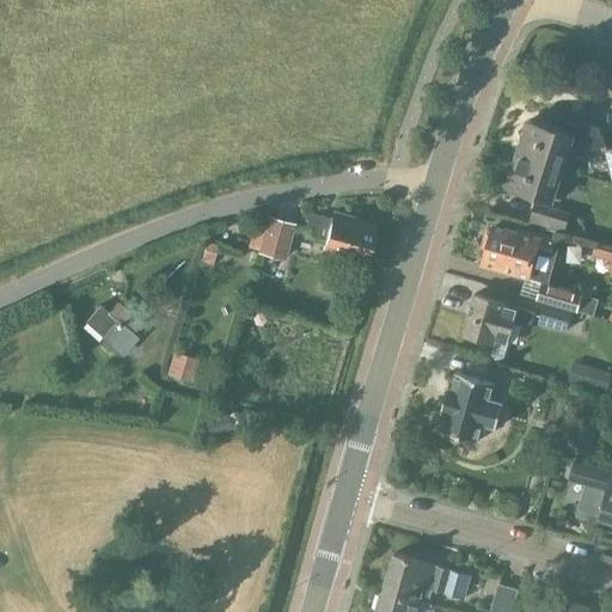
[(527,121),(516,153),(563,169),(570,146),(575,147),(576,142),(595,148),(605,146),(601,134),(598,132),(599,128),(581,122),(580,127),(564,122),(561,132),(527,121)]
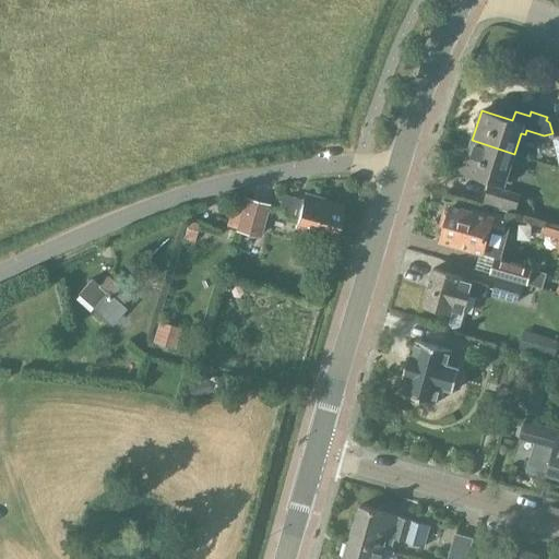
[(514,154),(472,140),(462,170),(504,183),(514,154)]
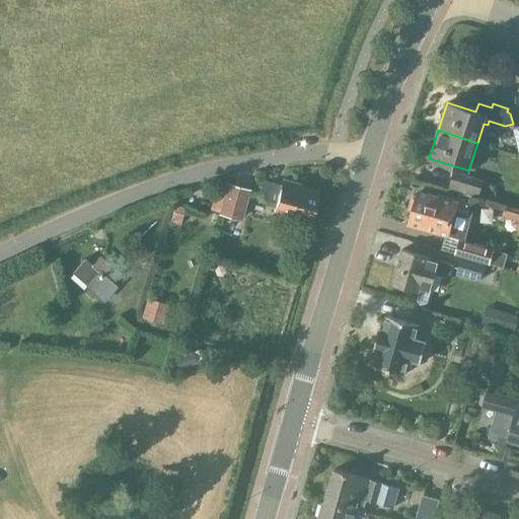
[(449,190),(476,198),(482,181),(454,173),(449,190)]
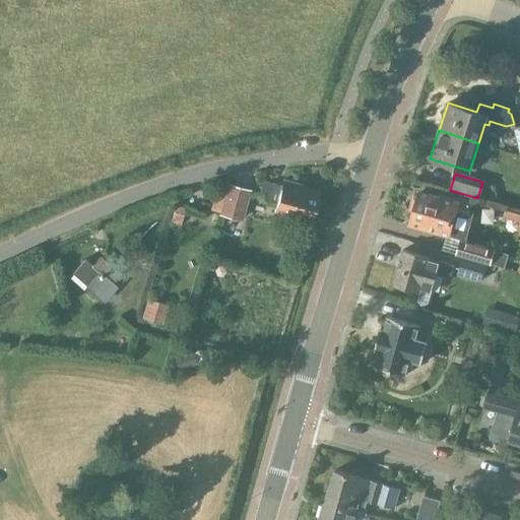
[(263,177),(260,188),(257,197),(263,199),(262,202),(275,206),(271,218),(284,222),(285,219),(309,225),(318,195),(300,190),(301,188),(263,177)]
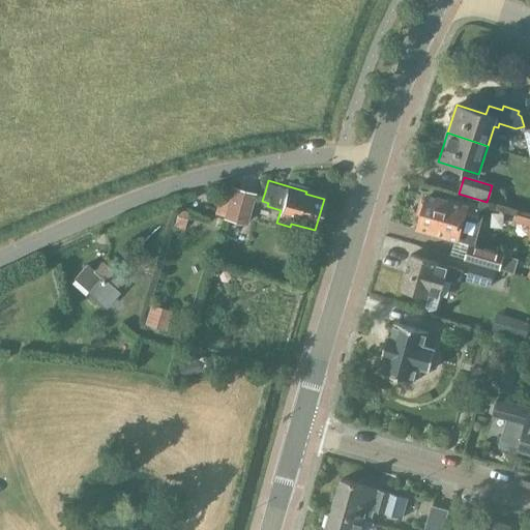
[(223,218),(246,226),(256,194),(232,187),(223,218)]
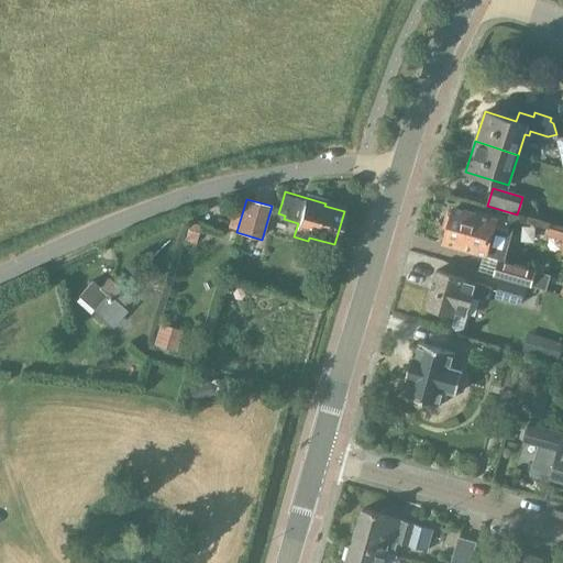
[(448,229),(443,242),(486,254),(481,273),(494,276),(501,278),(527,286),(532,287),(538,289),(538,287),(547,289),(551,275),(537,271),(531,268),(505,261),(514,228),(509,227),(507,227),(508,220),(496,217),(495,221),(453,209),(452,213),(449,212),(444,228),(448,229)]
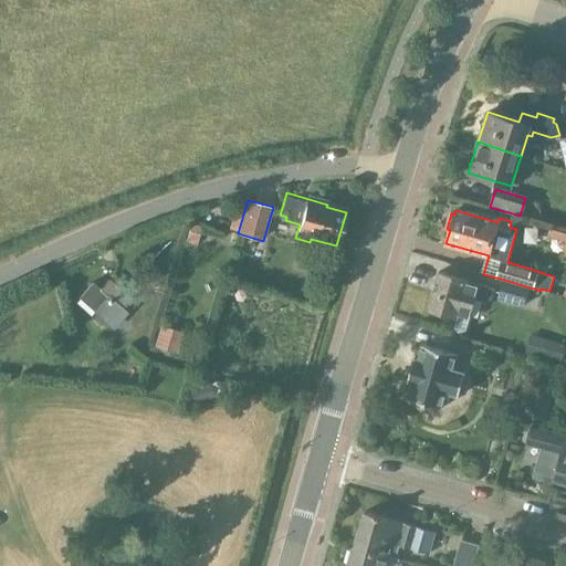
[(190,224),(186,240),(197,243),(201,228),(190,224)]
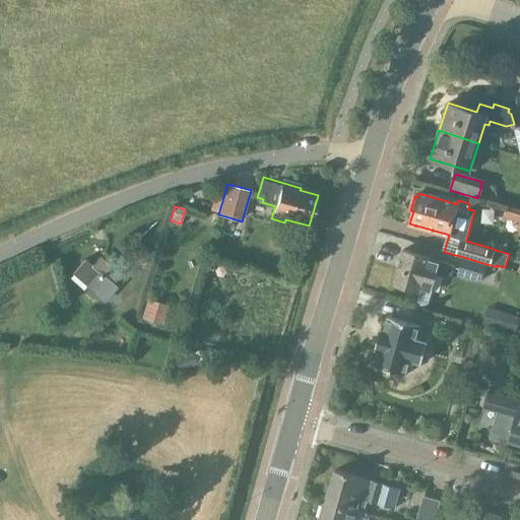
[(506,211),(504,218),(519,222),(517,231),(519,232),(519,210),(507,207),(506,211)]
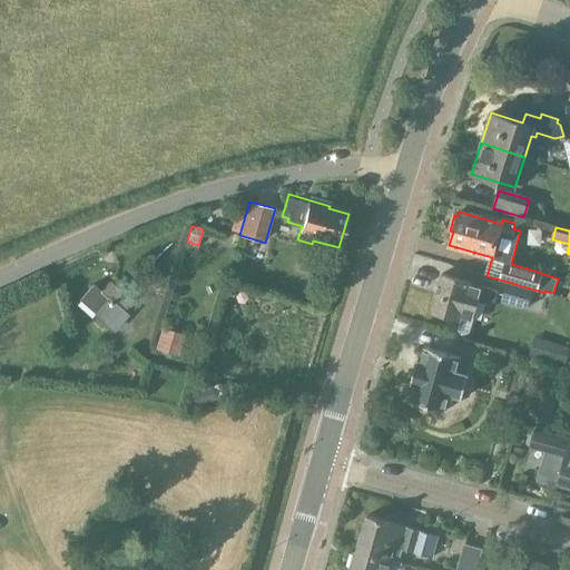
[(431,311),(460,320),(473,323),(481,298),(494,302),(498,292),(470,284),(471,282),(441,274),(431,311)]
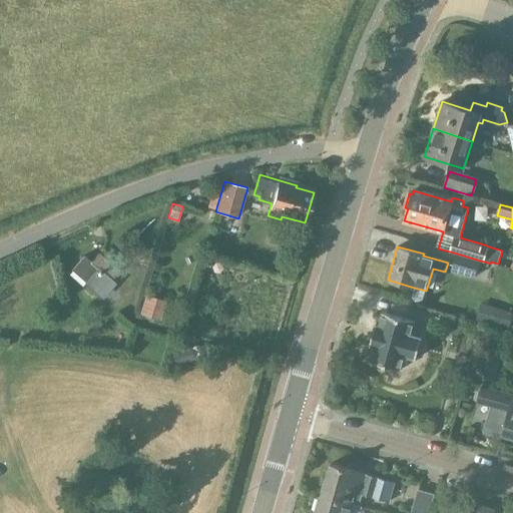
[(452,272),(475,279),(475,278),(476,273),(479,262),(480,261),(457,253),(453,267),(452,272)]
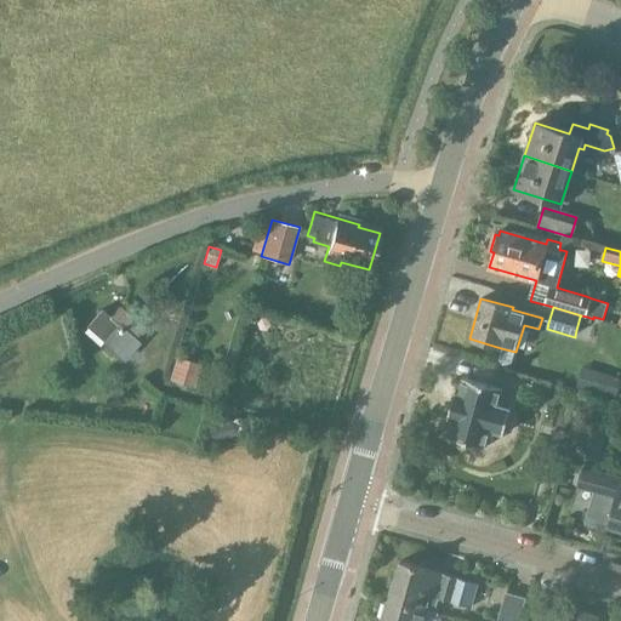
[(102,311),(87,328),(104,342),(103,345),(124,363),(140,345),(136,341),(144,331),(120,308),(110,318),(102,311)]
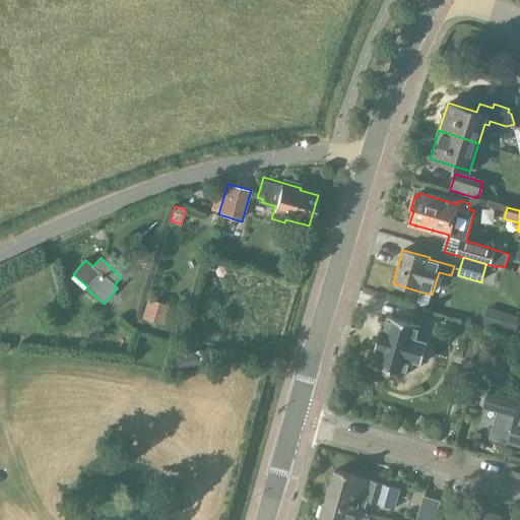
[(207,262),(204,272),(216,275),(219,265),(207,262)]
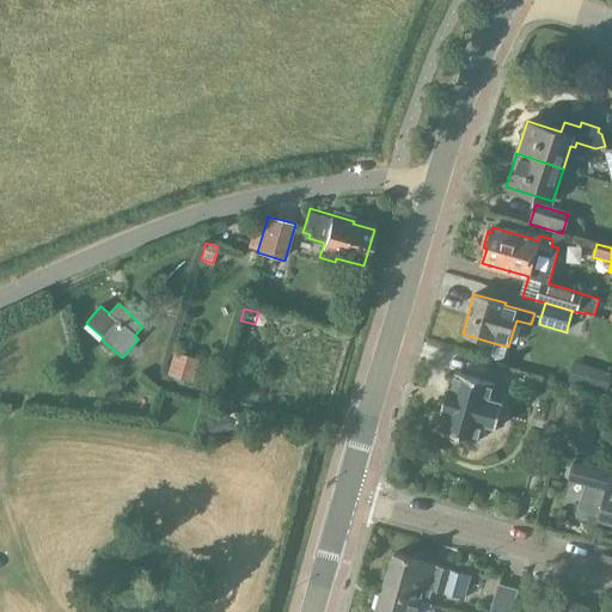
[(166,377),(190,384),(197,360),(173,353),(166,377)]
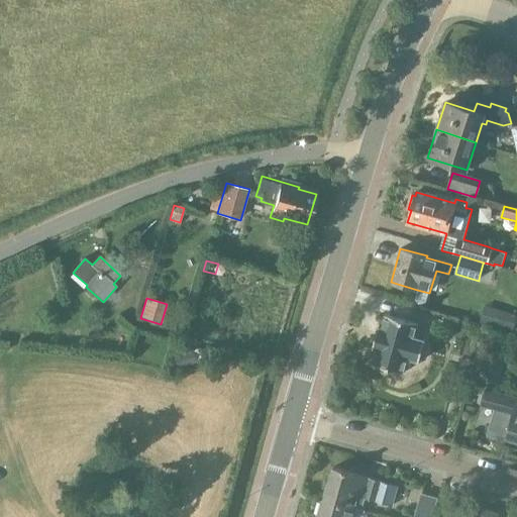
[(480,324),(496,328),(514,333),(516,318),(516,313),(485,306),(480,324)]
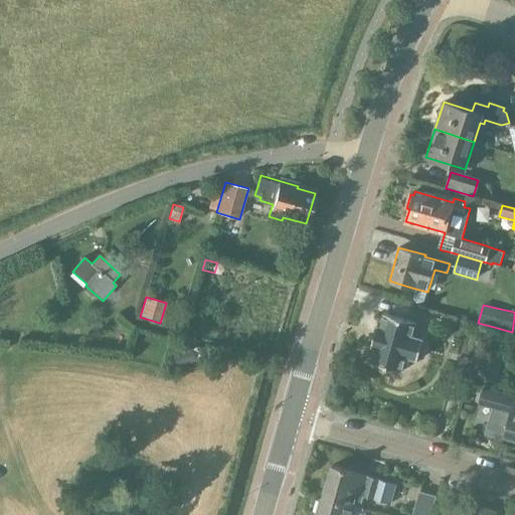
[(371,363),(402,371),(405,358),(417,361),(423,340),(411,337),(415,323),(384,315),(380,328),(377,327),(371,348),(375,349),(371,363)]
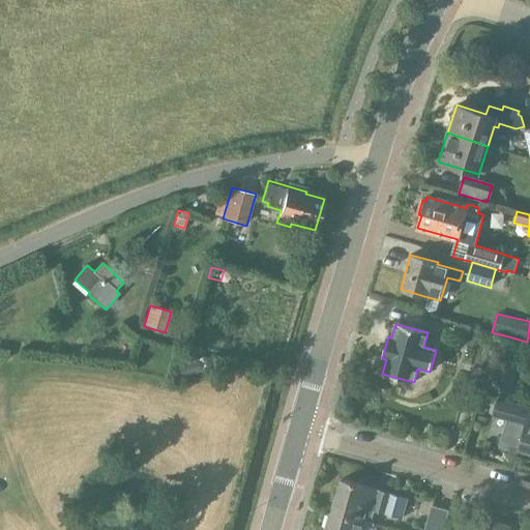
[(178,366),(179,373),(181,379),(201,375),(197,360),(178,366)]
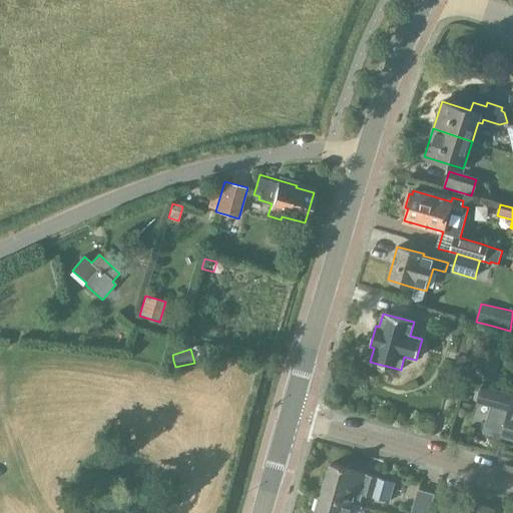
[(482,378),(496,381),(502,358),(488,354),(482,378)]
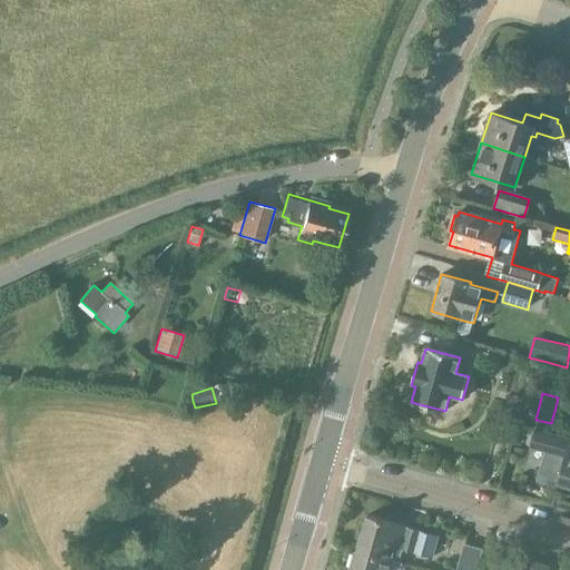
[(543,479),(569,485),(569,436),(537,428),(531,448),(550,453),(543,479)]
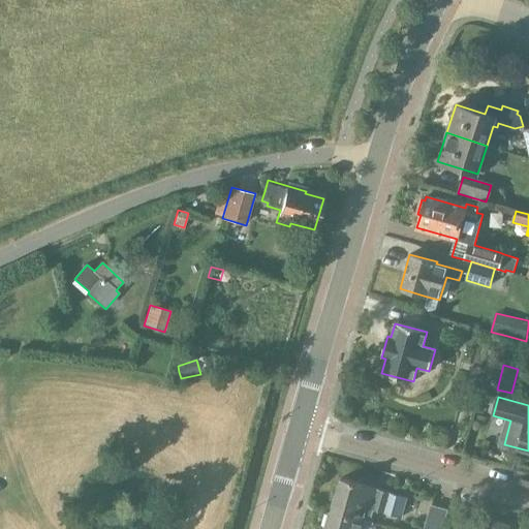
[(341,478),(332,512),(368,523),(372,509),(379,511),(398,518),(404,497),(378,490),(341,478)]
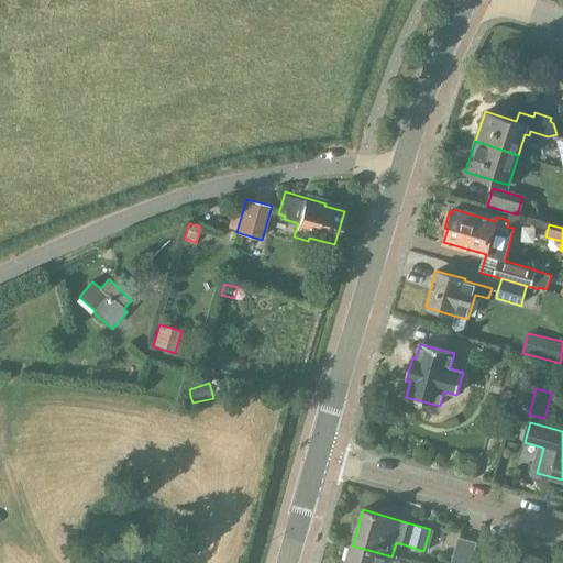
[(470,562),(476,543),(459,539),(452,562),(470,562)]
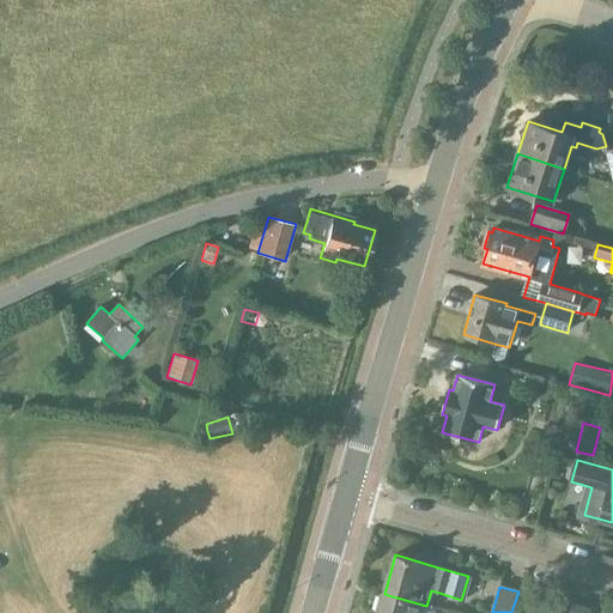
[(384,594),(378,612),(424,612),(426,606),(384,594)]
